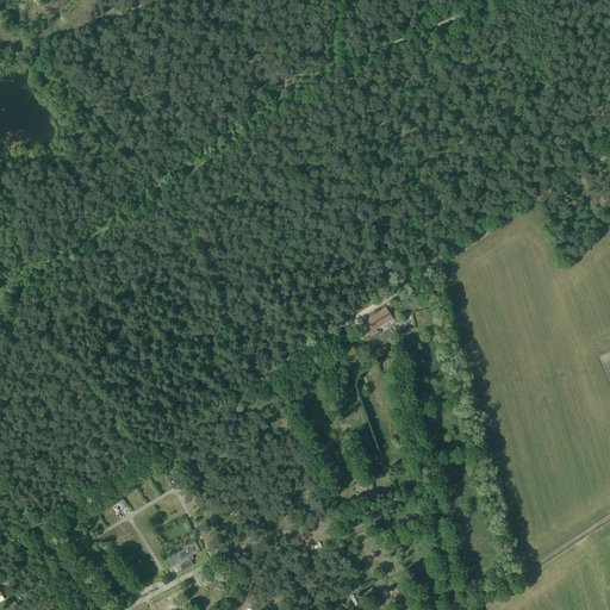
[(365,327),(371,336),(378,331),(377,330),(393,319),(386,307),(367,319),(369,323),(365,327)]
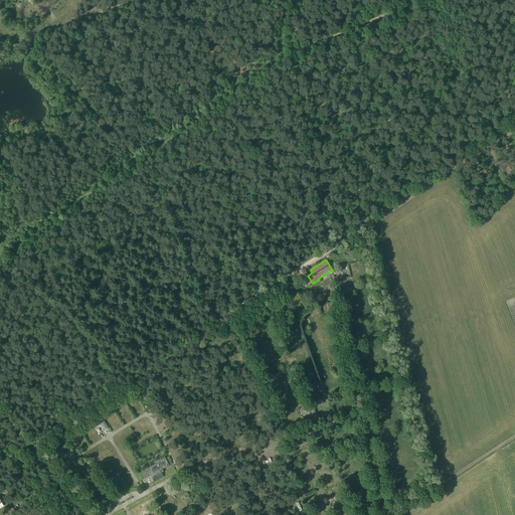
[(153,390),(161,405),(164,409),(172,405),(161,386),(153,390)]
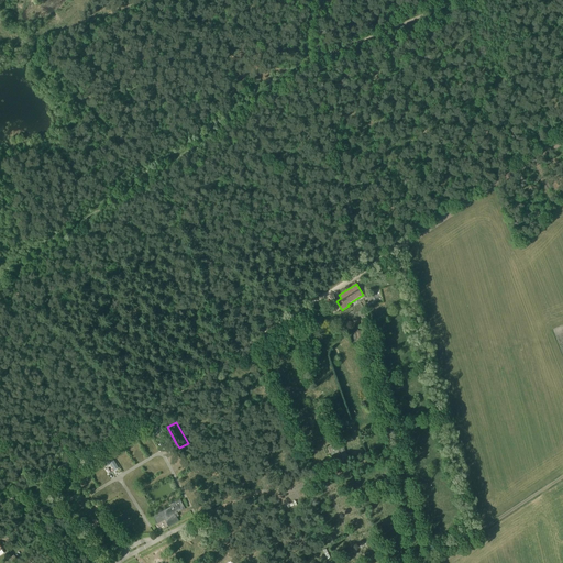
[(331,433),(323,435),(326,442),(334,439),(331,433)]
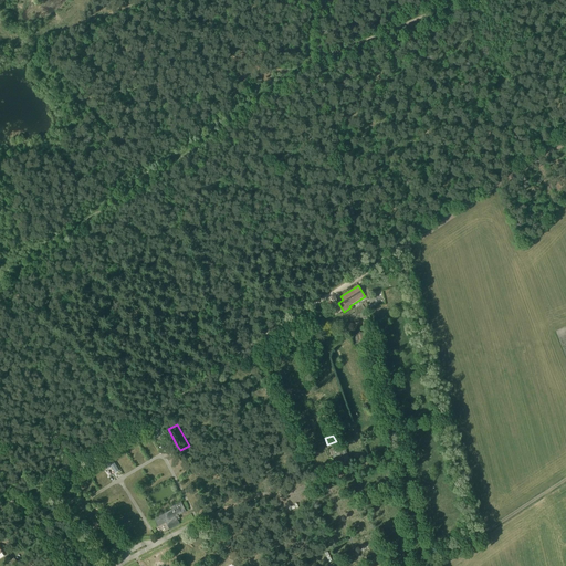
[(336,452),(337,457),(339,456),(341,458),(343,457),(345,461),(343,461),(345,464),(350,462),(349,460),(352,460),(350,457),(348,457),(343,443),(329,448),(332,454),(336,452)]
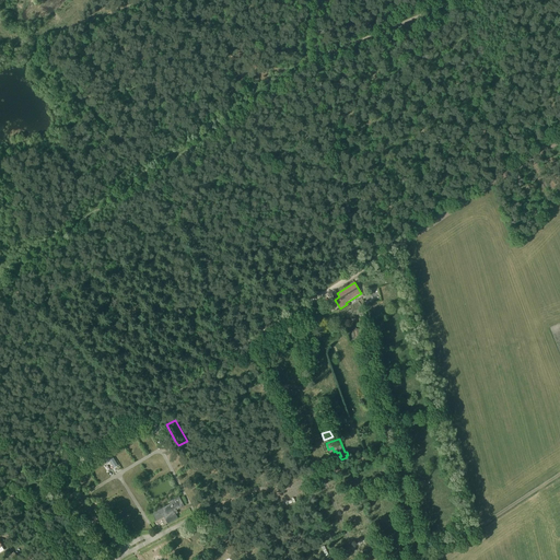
[(104,464),(109,462),(113,467),(117,465),(112,454),(102,459),(104,464)]
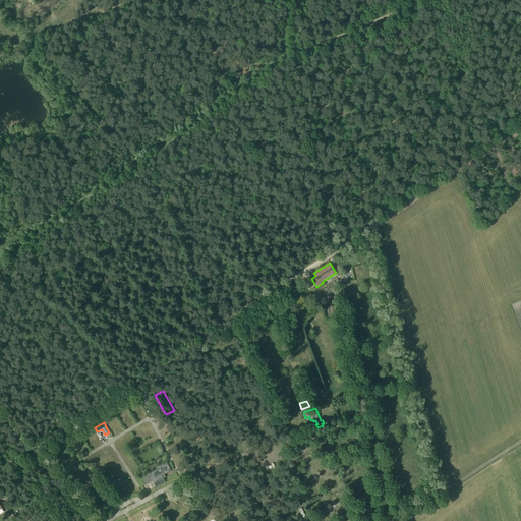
[(153,481),(154,482),(156,487),(165,482),(163,478),(166,477),(164,474),(171,471),(167,462),(157,467),(158,468),(141,477),(146,484),(153,481)]
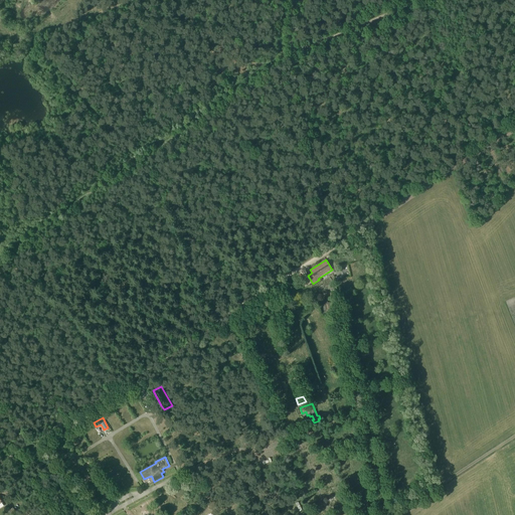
[(83,489),(96,503),(102,498),(91,484),(83,489)]
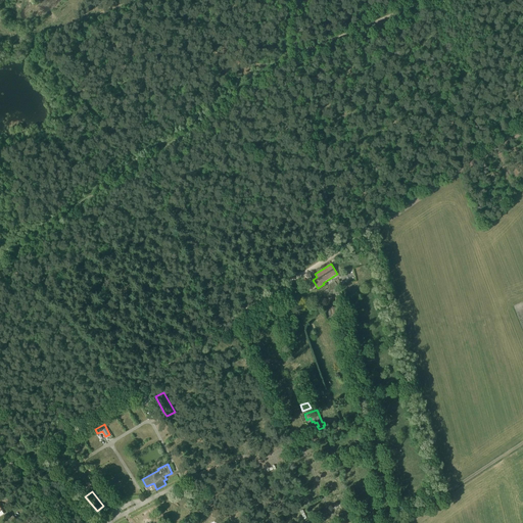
[(37,522),(28,514),(22,518),(27,522),(37,522)]
